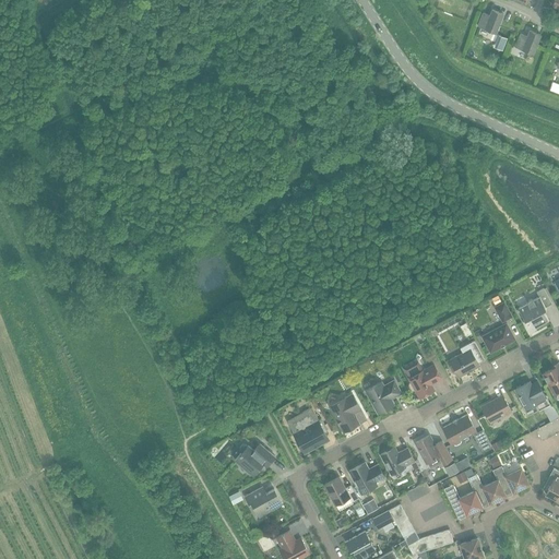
[(478,25),(496,33),(503,14),(492,9),(489,15),(483,13),(478,25)]
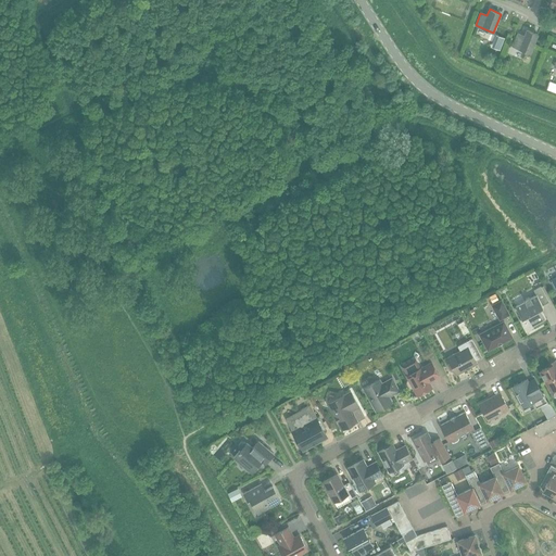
[(513,47),(530,53),(538,35),(527,30),(525,36),(518,34),(513,47)]
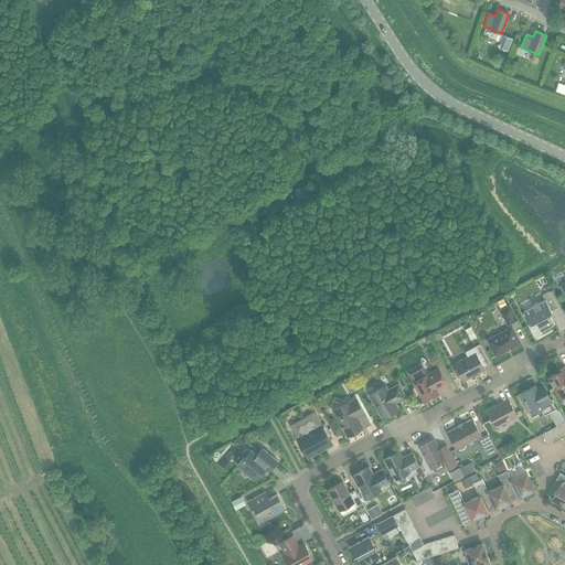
[(509,295),(519,312),(526,308),(516,290),(509,295)]
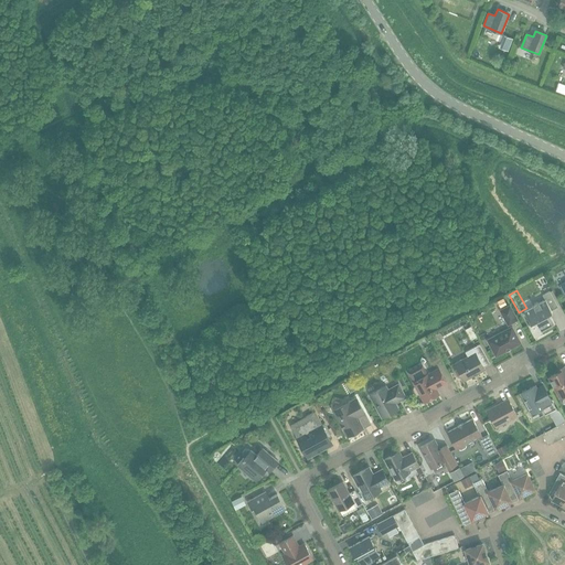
[(534,304),(533,306),(523,311),(531,323),(535,321),(541,331),(555,323),(550,313),(552,312),(551,310),(557,307),(550,291),(542,295),(545,299),(539,302),(537,302),(535,302),(534,304)]
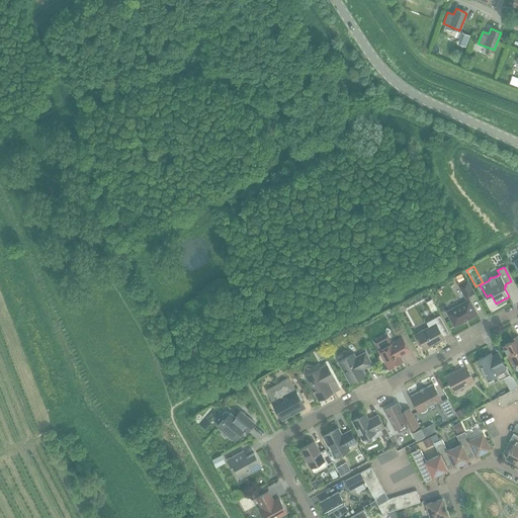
[(461,272),(453,276),(457,284),(465,280),(461,272)]
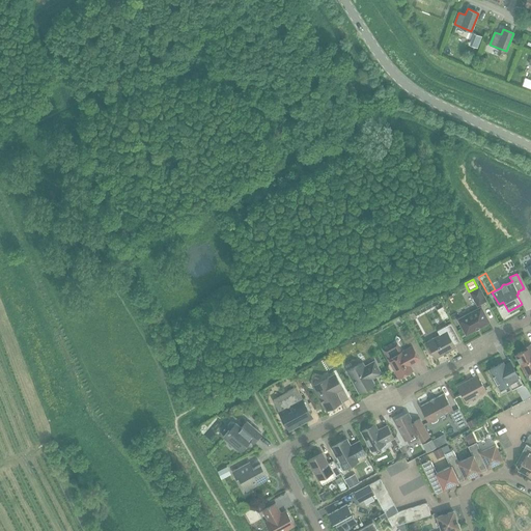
[(469,291),(477,306),(486,301),(479,286),(477,287),(469,291)]
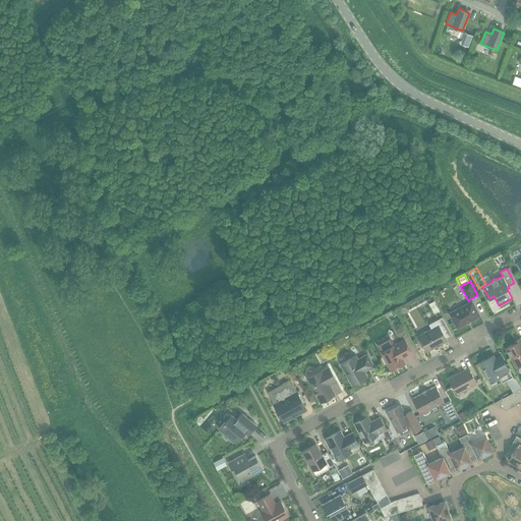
[(479,315),(472,301),(450,313),(457,328),(479,315)]
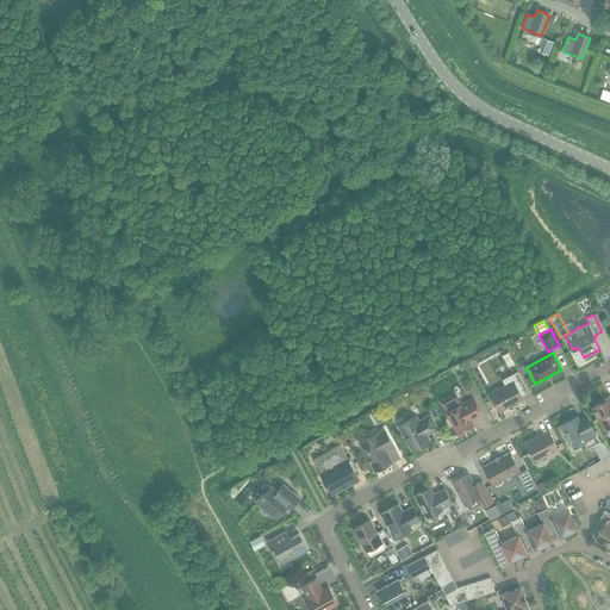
[(493,398),(492,399),(491,402),(493,405),(496,406),(498,405),(500,411),(523,398),(522,396),(529,392),(517,371),(502,380),(505,385),(491,392),(493,398)]
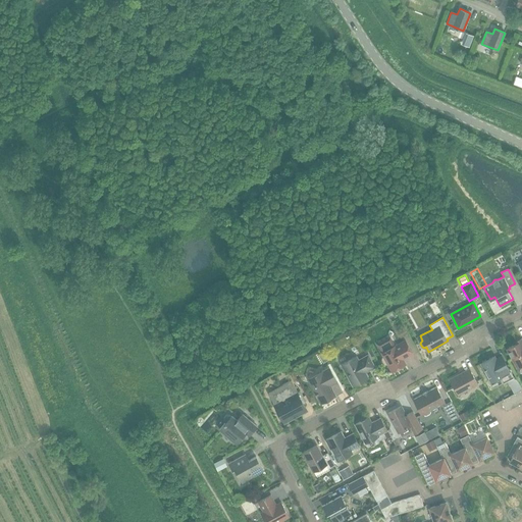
[(405,328),(398,331),(401,337),(408,333),(405,328)]
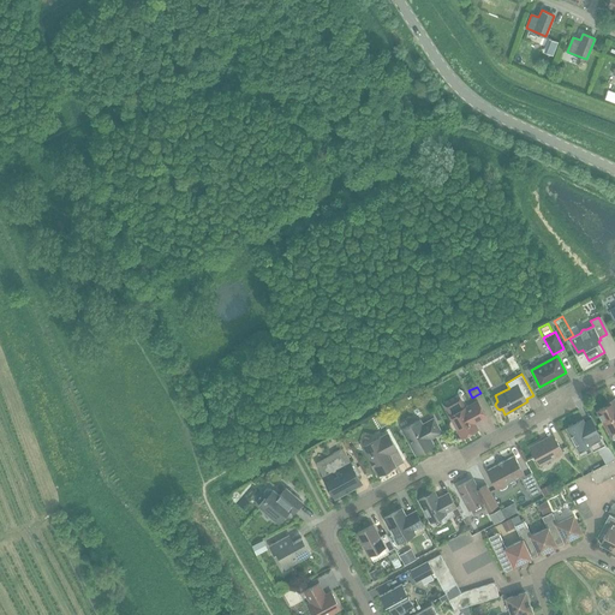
[(489,388),(479,394),(483,400),(493,394),(489,388)]
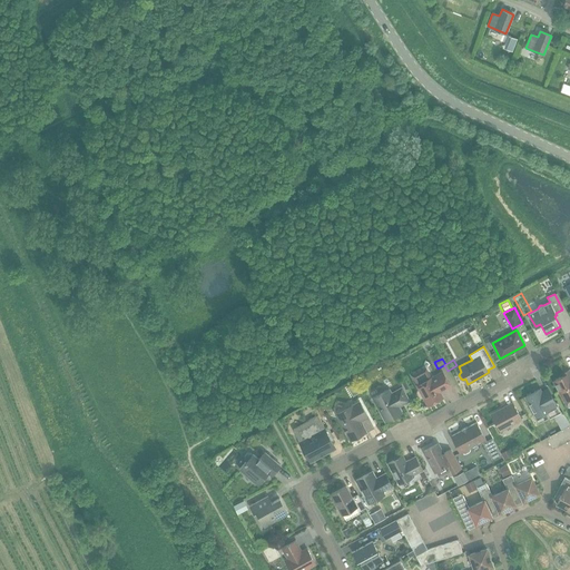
[(396,366),(390,371),(393,377),(401,374),(396,366)]
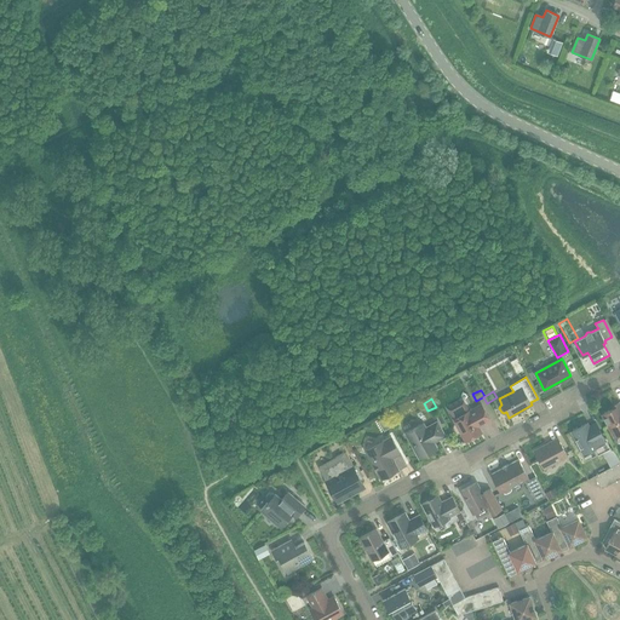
[(464,401),(448,409),(465,441),(482,432),(478,426),(491,420),(481,405),(470,411),(464,401)]
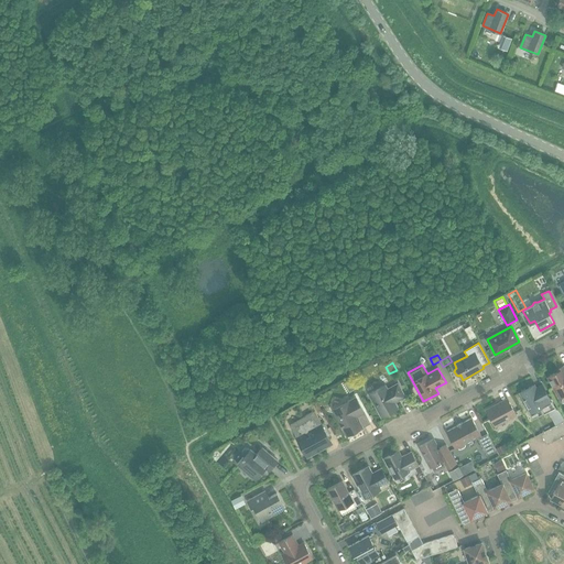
[(548,377),(559,397),(562,396),(563,397),(563,368),(548,377)]
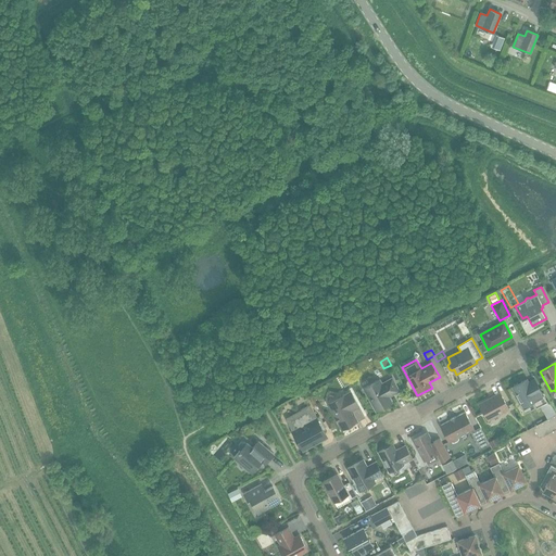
[(391,393),(392,394),(399,390),(392,378),(381,383),(379,379),(364,388),(376,411),(392,402),(388,394),(391,393)]
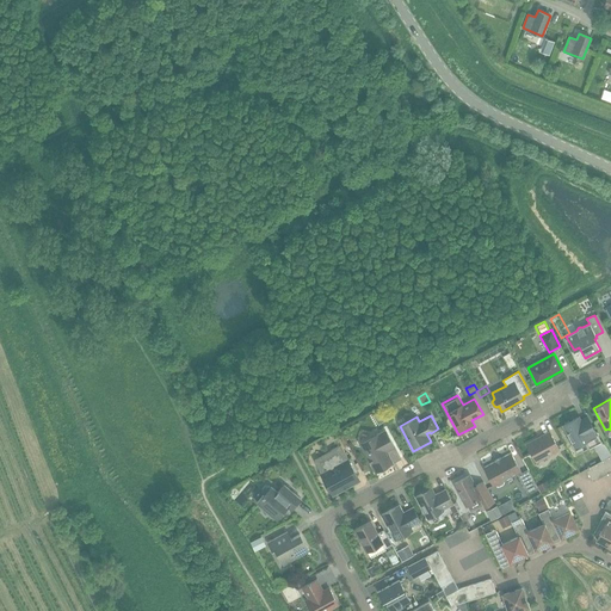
[(579,417),(562,425),(563,425),(574,448),(591,438),(594,445),(600,442),(593,426),(587,430),(579,417)]
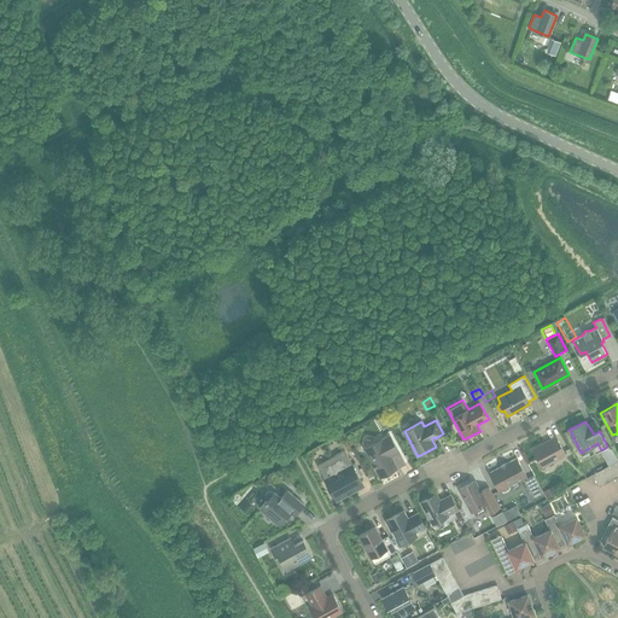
[(390,435),(363,448),(379,477),(397,467),(391,455),(398,452),(390,435)]
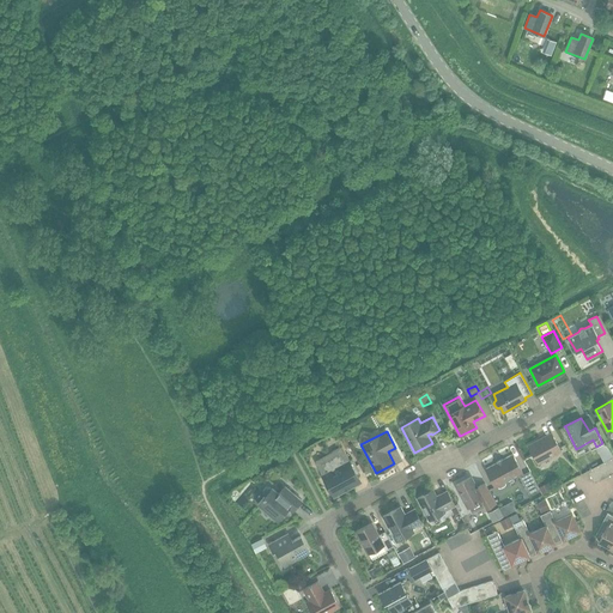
[(538,462),(560,450),(551,434),(528,445),(538,462)]
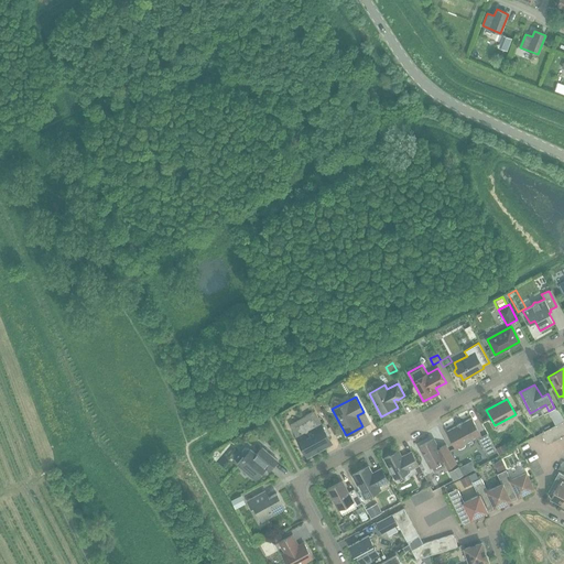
[(303,420),(292,426),(297,436),(296,437),(306,457),(324,447),(321,441),(332,435),(324,422),(322,423),(314,410),(302,418),(303,420)]
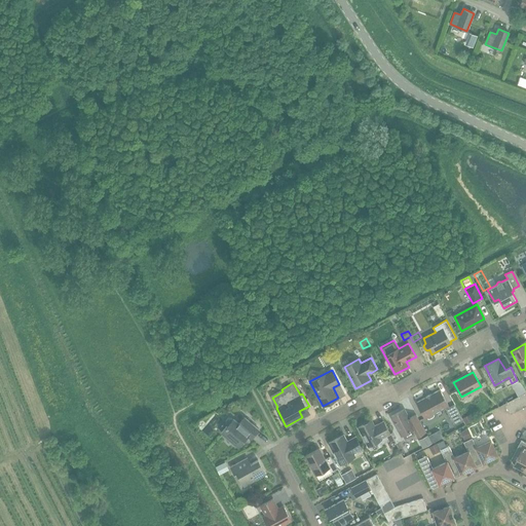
[(425,397),(416,402),(425,417),(426,416),(427,417),(429,418),(434,416),(434,414),(434,413),(445,407),(453,423),(462,418),(454,404),(449,407),(440,389),(431,395),(431,393),(425,397)]
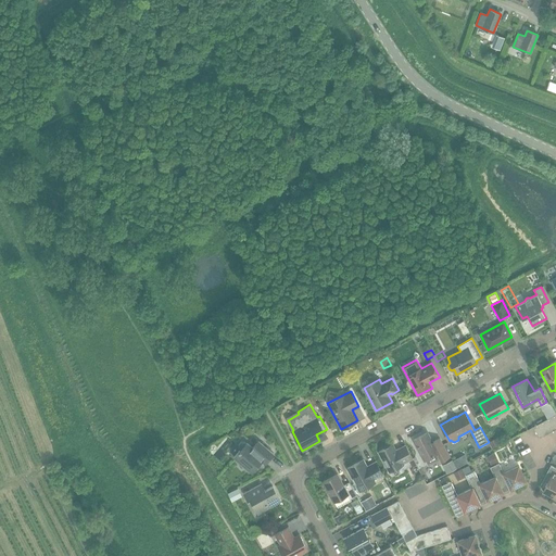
[(551,431),(555,428),(555,427),(551,417),(545,420),(551,431)]
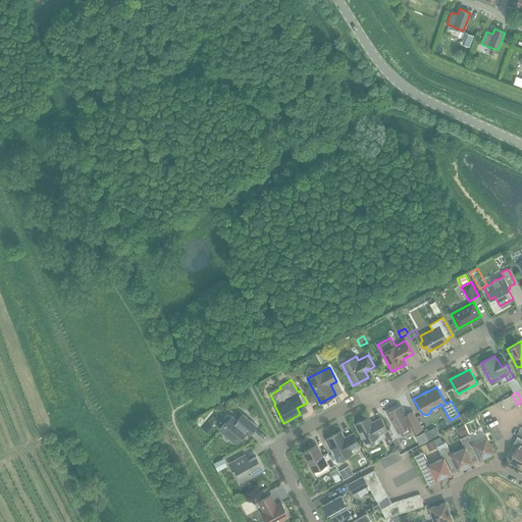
[(512,408),(517,405),(512,395),(506,398),(512,408)]
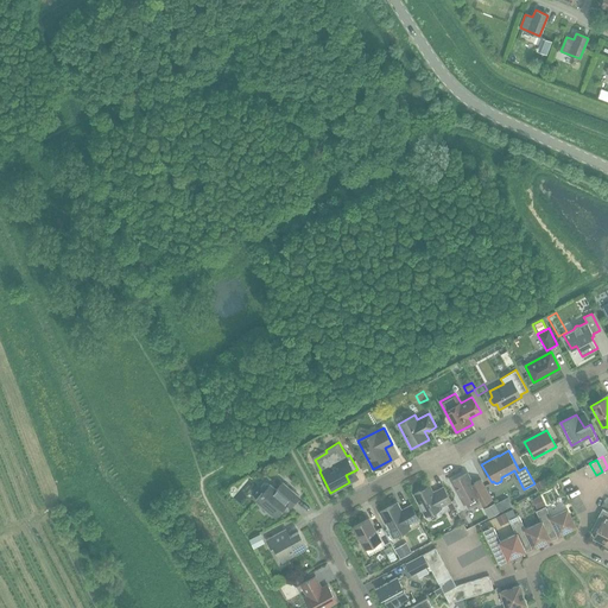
[(445,462),(438,467),(443,475),(450,470),(445,462)]
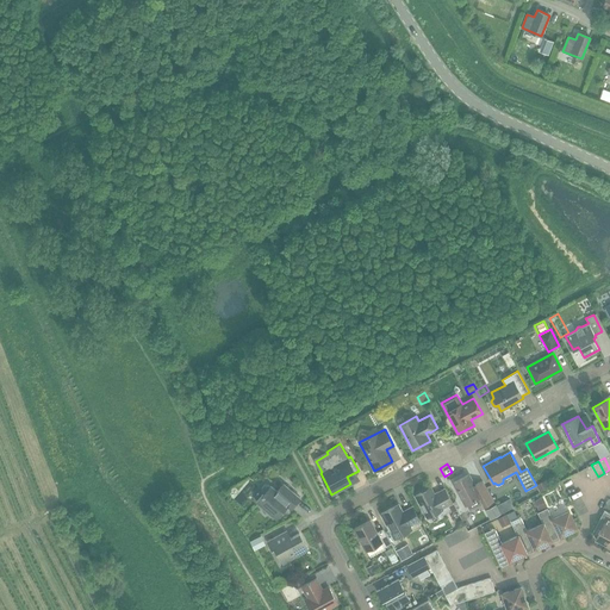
[(592,480),(598,477),(591,465),(585,468),(592,480)]
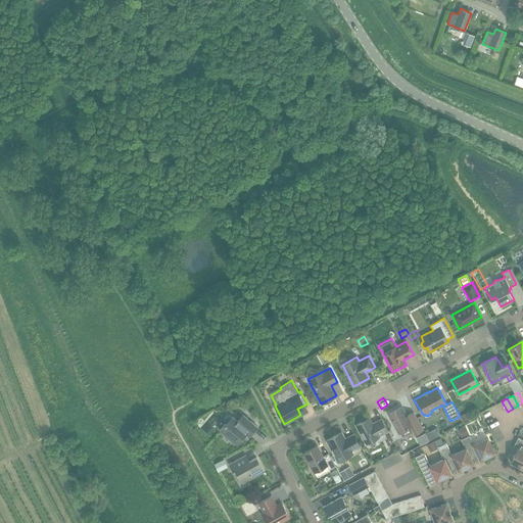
[(401,407),(389,414),(399,433),(402,438),(414,432),(415,434),(423,430),(414,412),(412,413),(407,416),(401,407)]
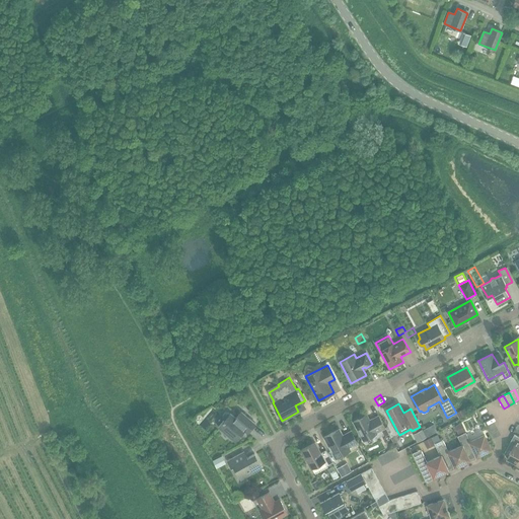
[(463,409),(456,413),(459,419),(466,415),(463,409)]
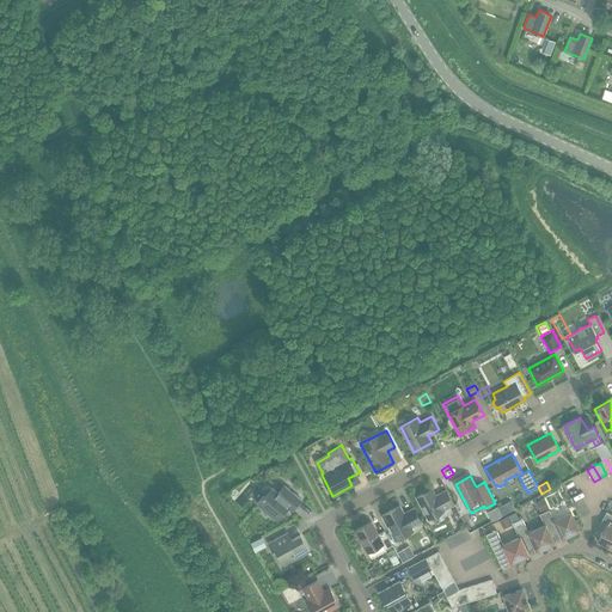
[(271,488),(270,488),(269,487),(267,487),(264,488),(263,489),(263,491),(263,493),(264,495),(263,496),(263,497),(258,503),(277,520),(283,512),(282,510),(286,506),(292,510),(301,500),(285,485),(279,493),(271,488)]
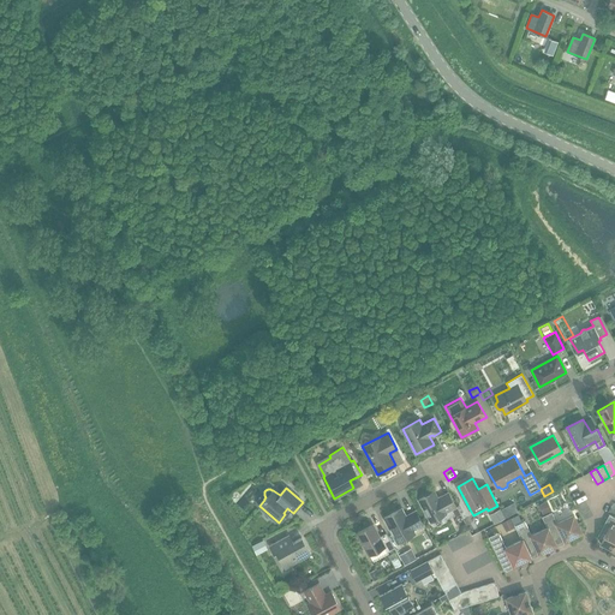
[(452,509),(457,507),(448,493),(439,497),(435,490),(418,500),(430,523),(447,513),(446,512),(452,509)]
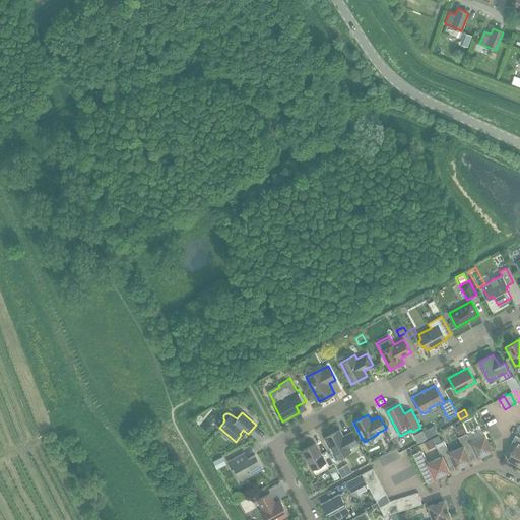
[(442,416),(437,419),(440,426),(446,421),(442,416)]
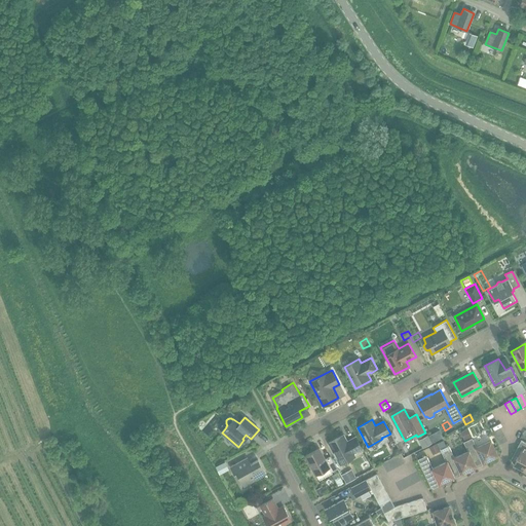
[(467,428),(460,433),(463,439),(472,436),(467,428)]
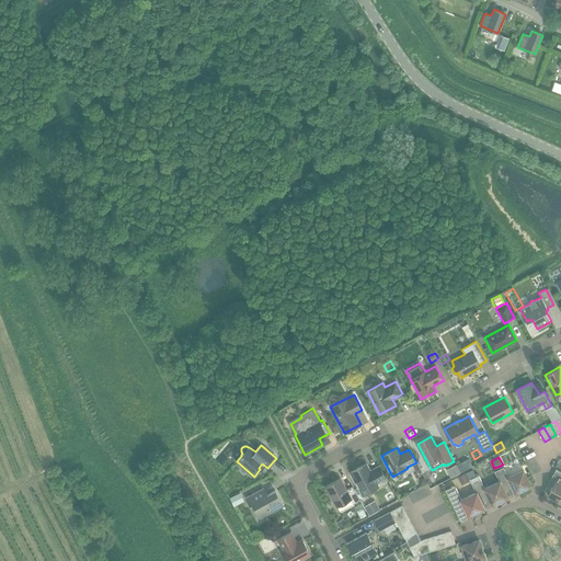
[(477,464),(483,470),(489,466),(482,458),(477,464)]
